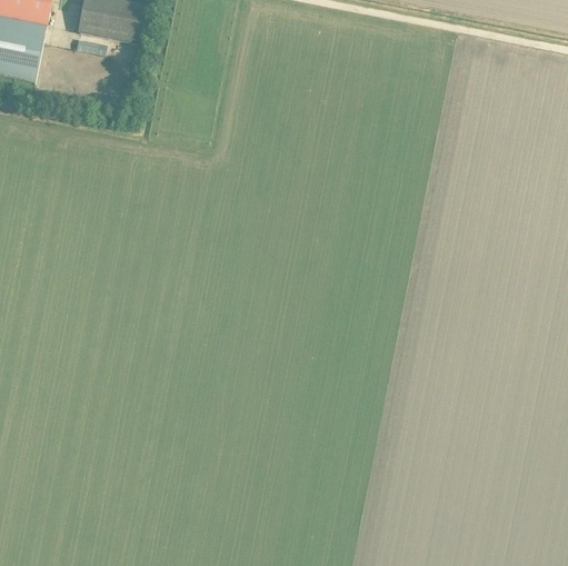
[(0,13),(46,23),(50,0),(0,0),(0,13)]
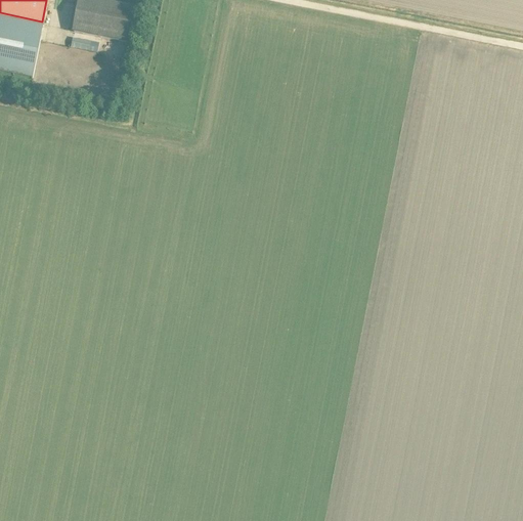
[(134,4),(114,0),(78,0),(73,29),(127,40),(134,4)]
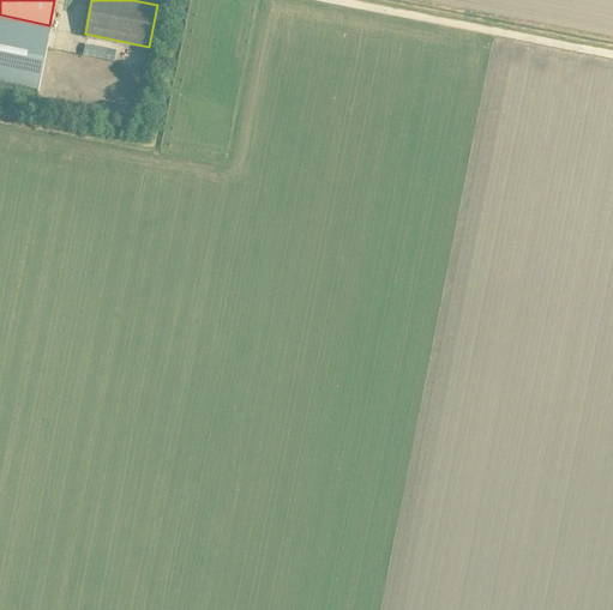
[(49,25),(0,14),(0,80),(25,86),(37,89),(49,25)]
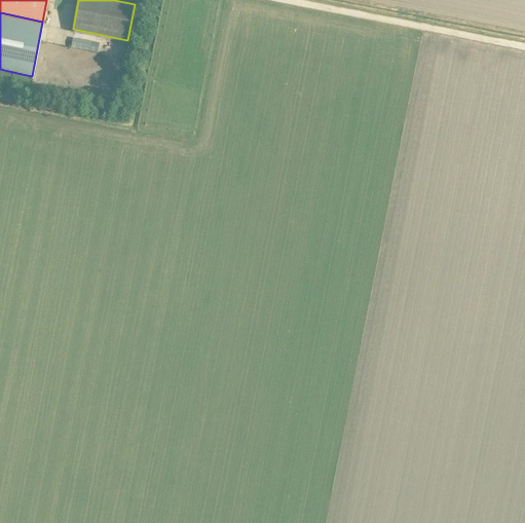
[(47,29),(46,36),(65,38),(66,31),(47,29)]
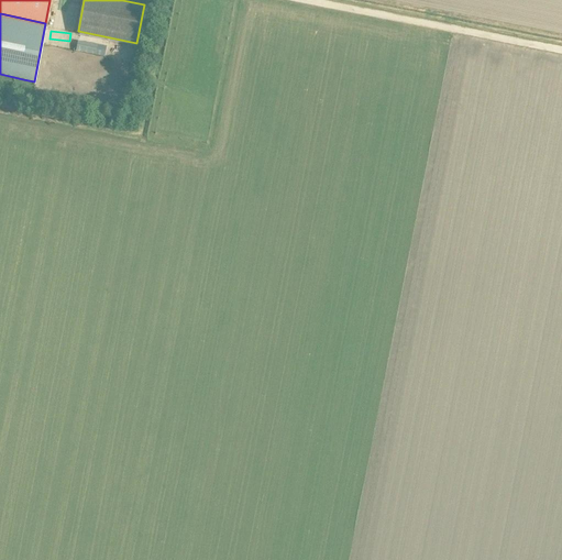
[(105,46),(76,40),(75,47),(103,53),(105,46)]
